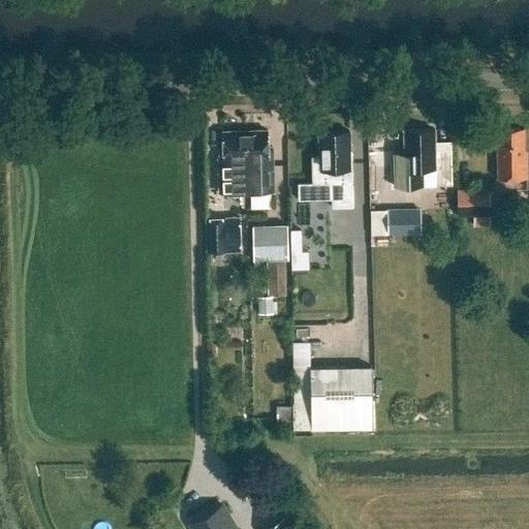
[(524,129),(496,129),(497,179),(528,178),(528,164),(527,165),(527,151),(525,151),(524,129)]
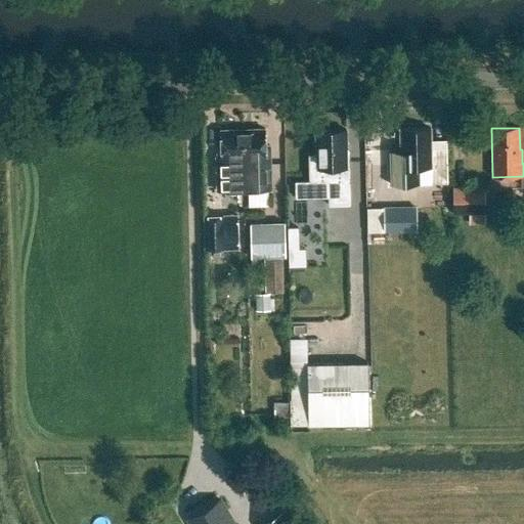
[(265,129),(243,130),(244,161),(246,161),(247,190),(270,189),(269,160),(270,160),(269,145),(265,145),(265,129)]
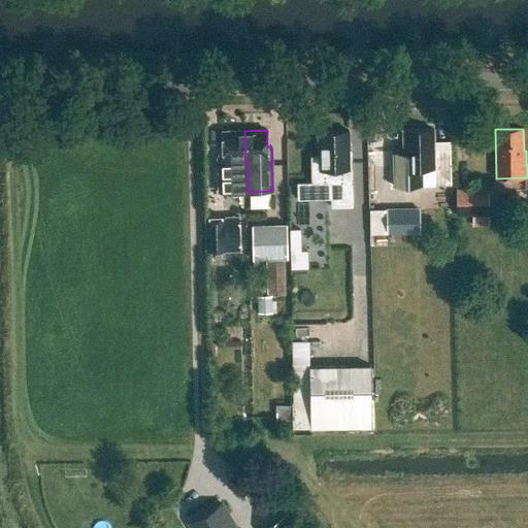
[(450,150),(433,151),(433,130),(404,131),(404,155),(405,155),(405,168),(418,167),(419,186),(451,185),(450,150)]
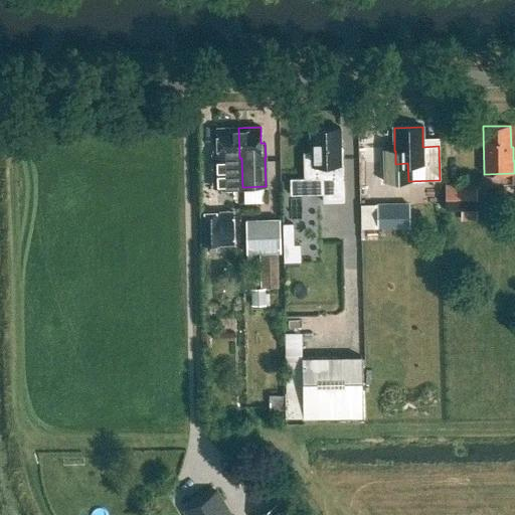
[(213,144),(213,157),(212,157),(213,188),(238,187),(237,158),(239,158),(238,128),(216,128),(217,144),(213,144)]
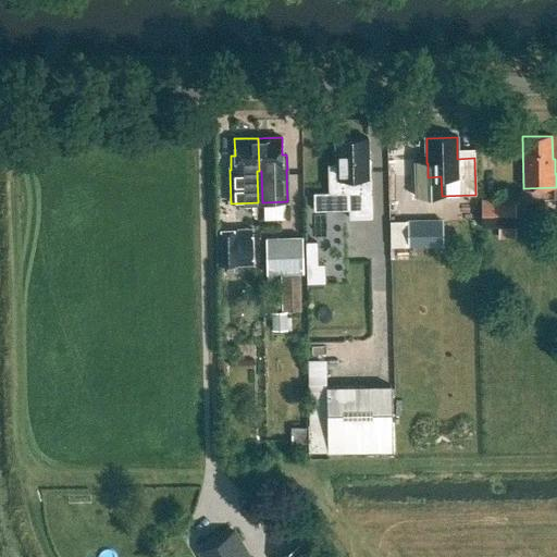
[(335,139),(337,183),(345,183),(346,220),(368,219),(367,193),(369,193),(368,139),(335,139)]
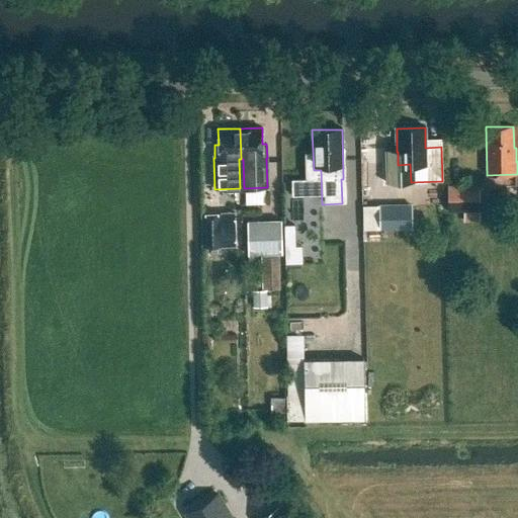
[(480,185),(448,185),(448,211),(464,211),(464,223),(480,223),(480,185)]
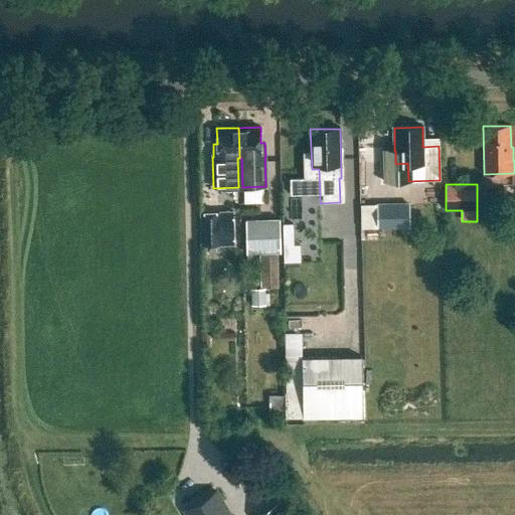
[(409,203),(377,203),(377,228),(409,228),(409,203)]
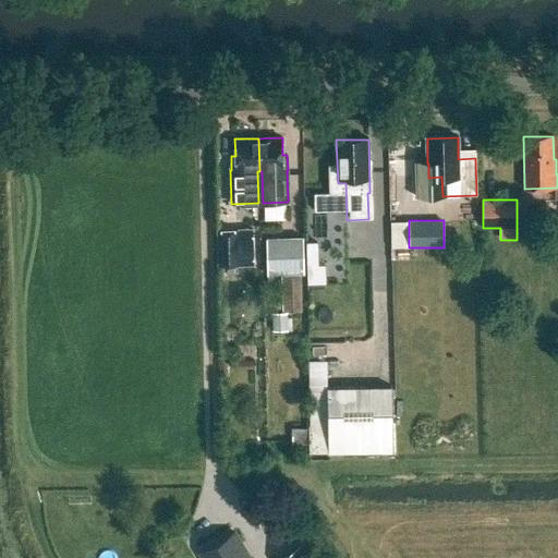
[(253,229),(216,230),(217,266),(253,265),(253,229)]
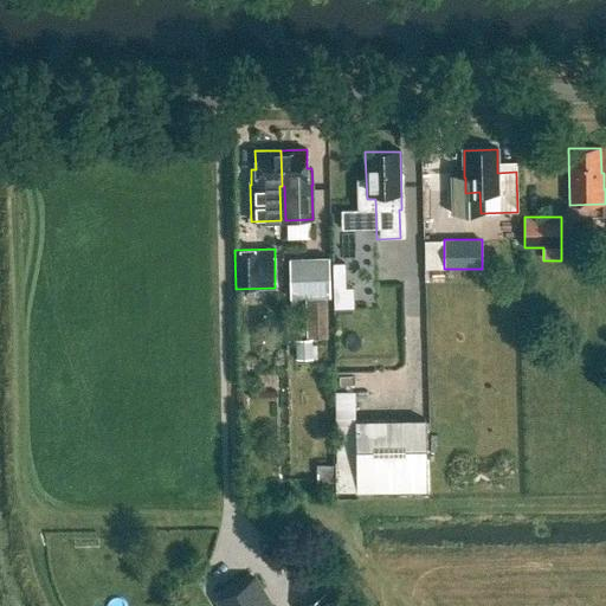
[(329,257),(289,258),(290,298),(305,297),(327,297),(330,297),(329,257)]
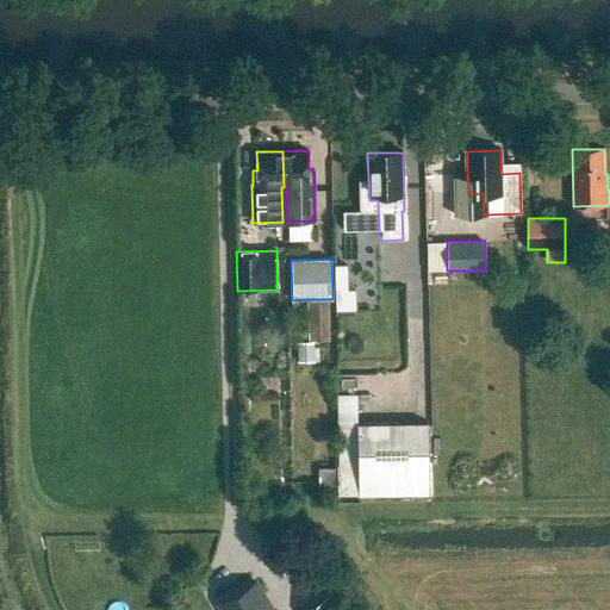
[(335,266),(335,278),(347,278),(347,266),(335,266)]
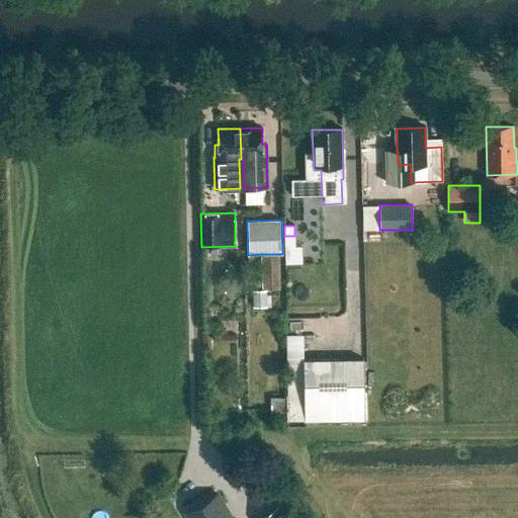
[(280,290),(280,264),(262,264),(262,290),(280,290)]
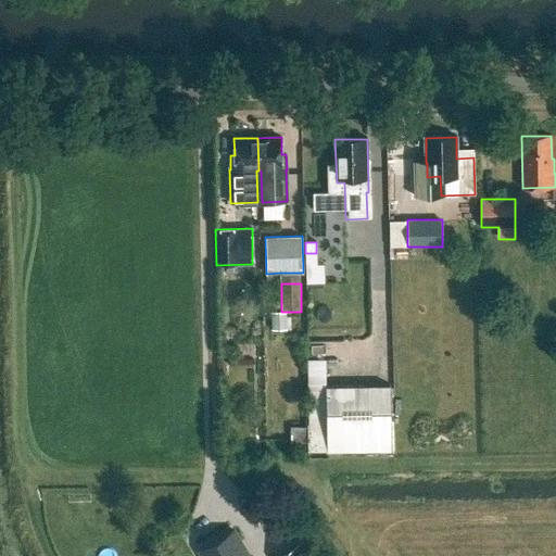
[(392,384),(326,384),(326,450),(392,450),(392,384)]
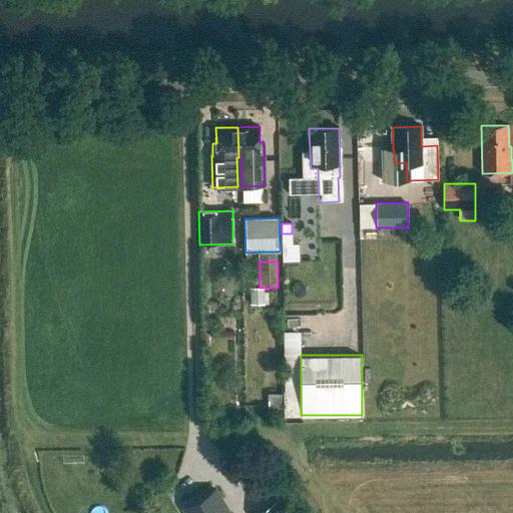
[(229,512),(215,488),(184,506),(188,512),(229,512)]
